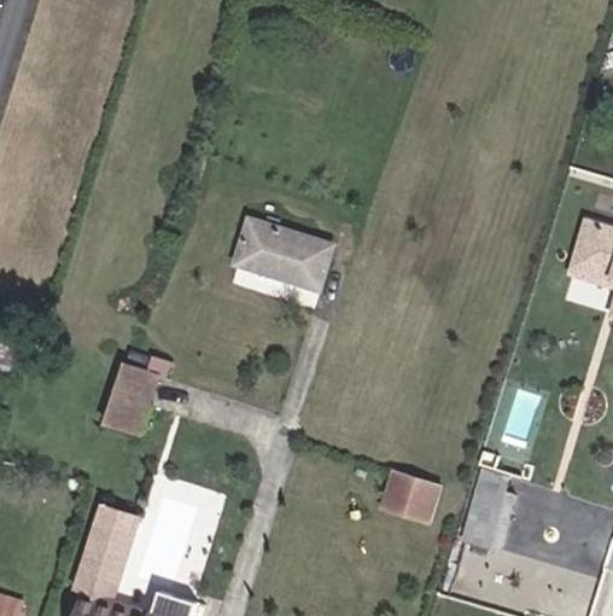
[(316,290),(331,243),(245,215),(229,263),(316,290)]
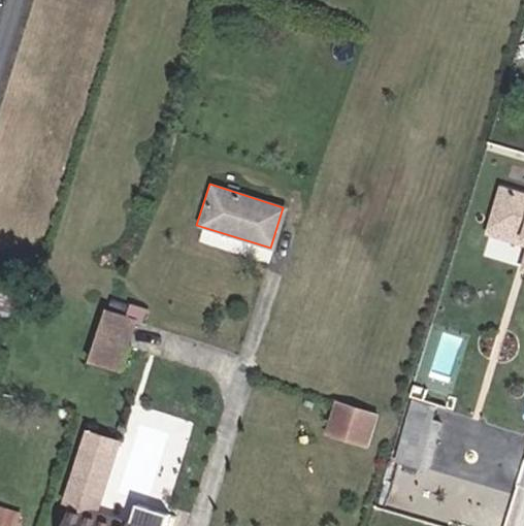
[(523,194),(494,186),(483,224),(523,235),(522,243),(515,265),(523,267),(523,194)]
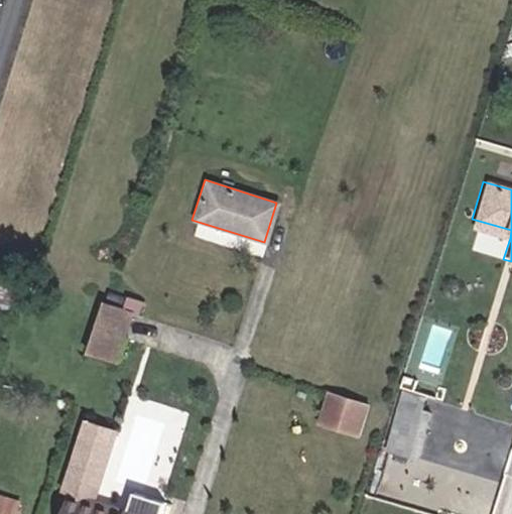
[(511,230),(472,219),(470,226),(510,238),(511,230)]
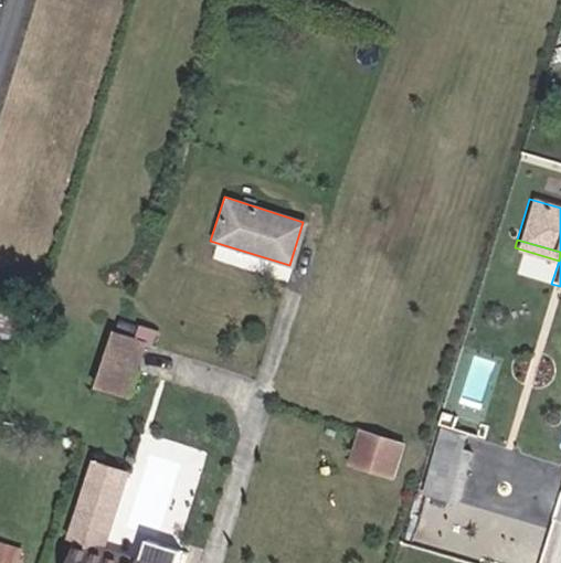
[(218,244),(213,256),(287,282),(292,269),(218,244)]
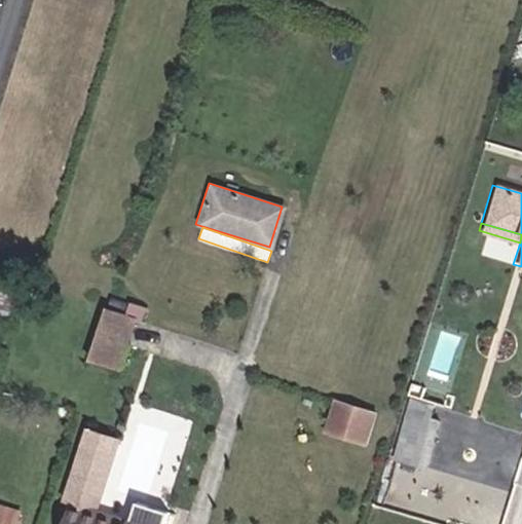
[(10,294),(0,290),(0,322),(2,323),(10,294)]
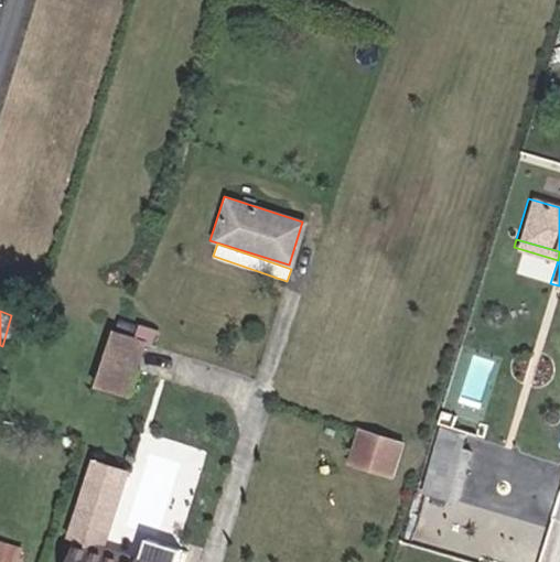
[(124,392),(140,341),(108,331),(92,384),(124,392)]
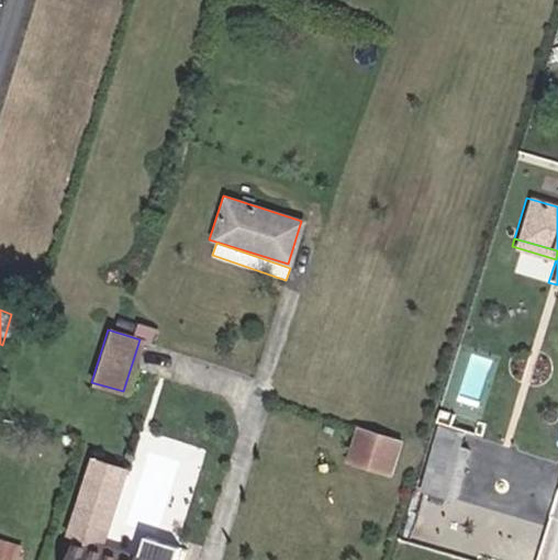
[(400,440),(356,426),(345,460),(390,474),(400,440)]
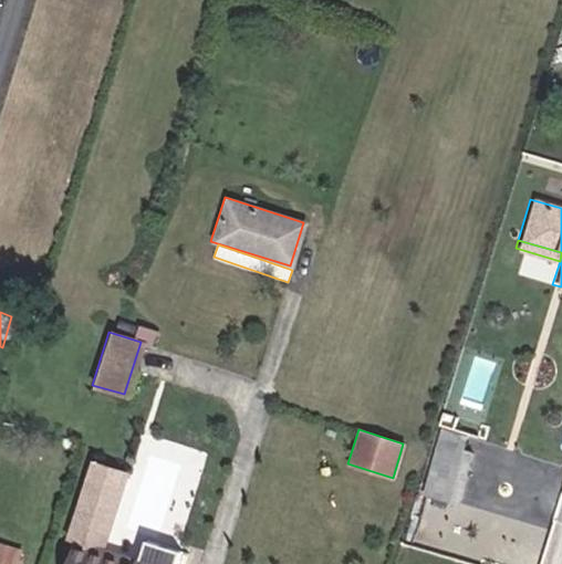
[(436,431),(429,498),(461,501),(468,435),(436,431)]
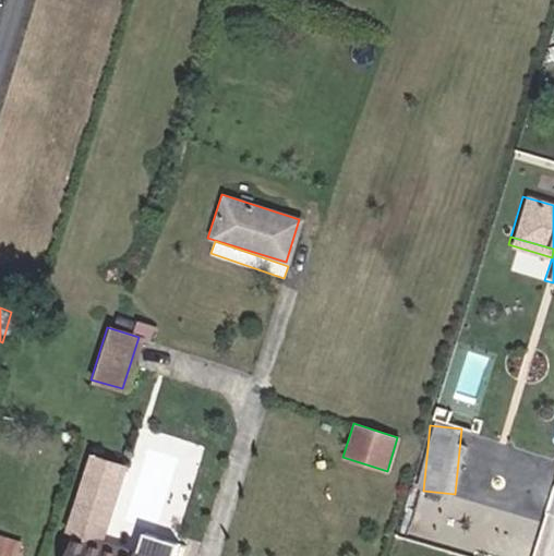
[(89,459),(74,508),(108,519),(124,470),(89,459)]
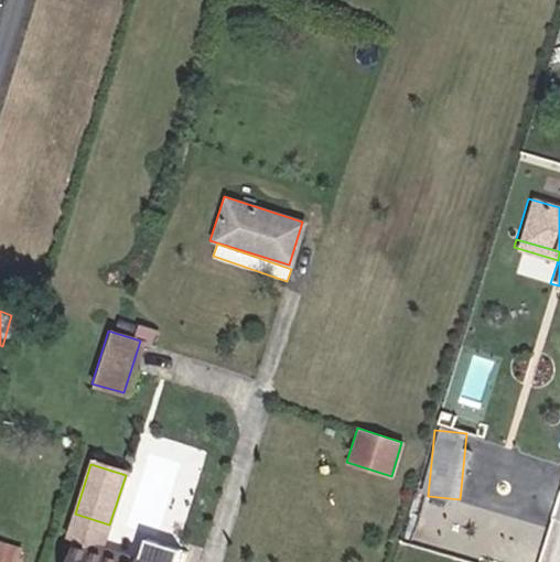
[(67,539),(72,541),(100,550),(109,525),(75,514),(67,539)]
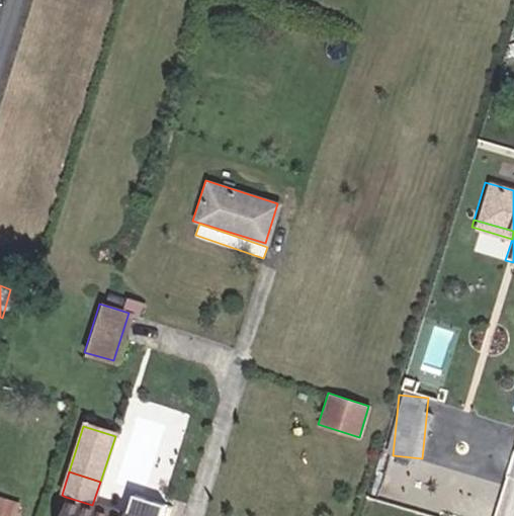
[(129,515),(92,505),(66,497),(59,515),(129,515)]
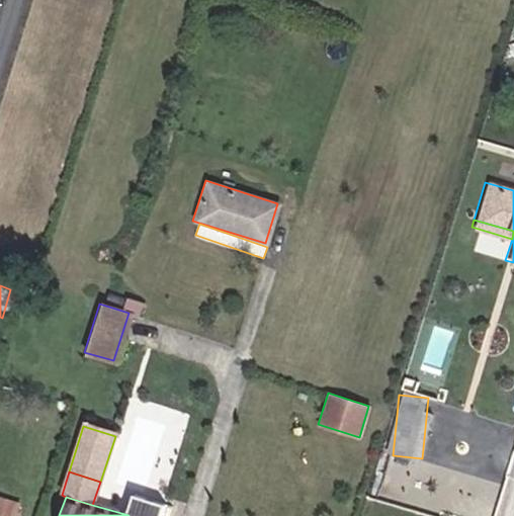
[(13,515),(16,510),(0,504),(0,515),(13,515)]
